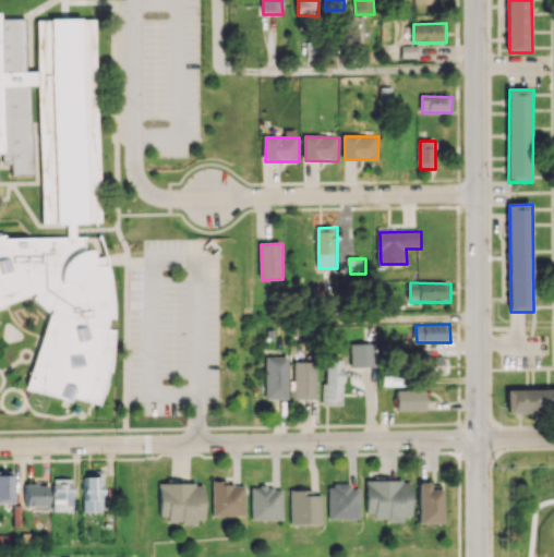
[(354,344),(354,367),(378,367),(378,343),(354,344)]
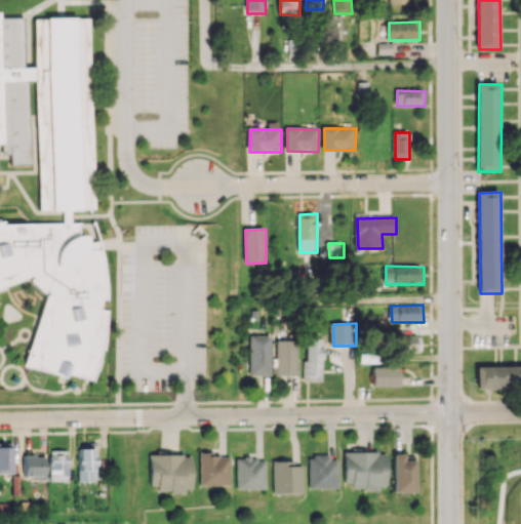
[(422,335),(402,336),(402,353),(422,353),(422,335)]
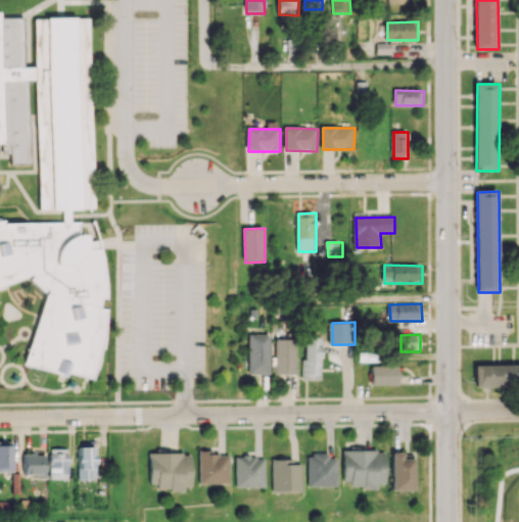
[(251,374),(272,374),(272,335),(251,335),(251,374)]
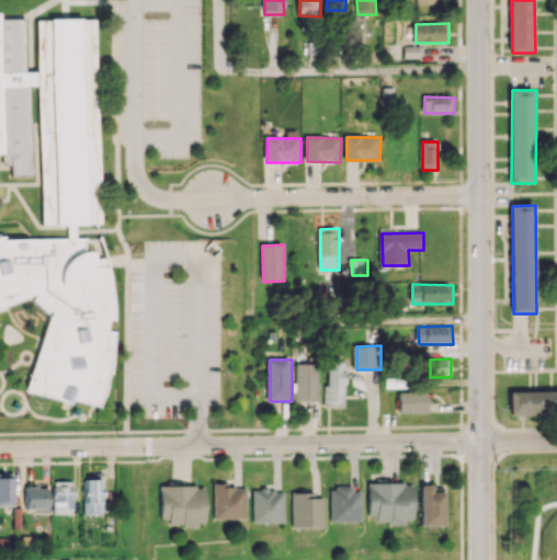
[(349,363),(330,363),(329,408),(348,408),(349,363)]
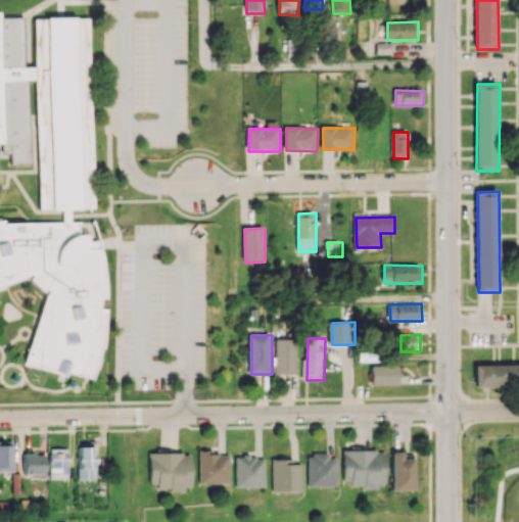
[(278,375),(298,375),(298,340),(278,339),(278,375)]
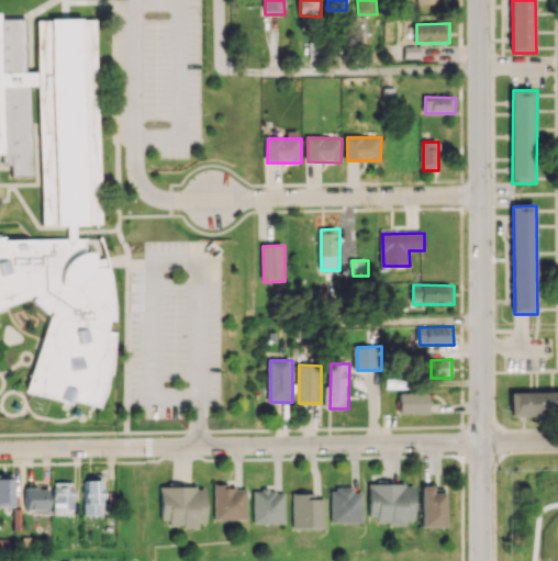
[(557,392),(513,393),(514,416),(557,415),(557,392)]
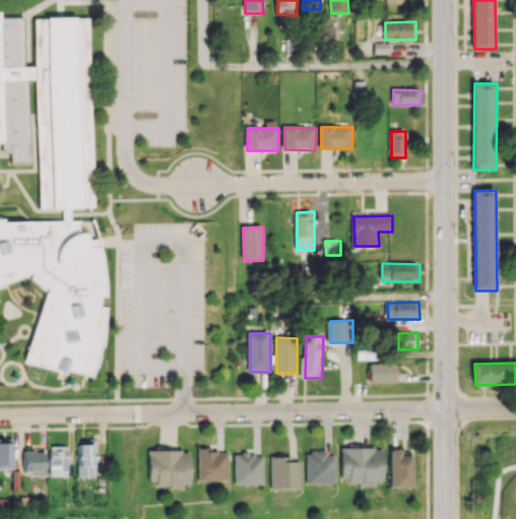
[(398,384),(398,365),(372,364),(372,383),(398,384)]
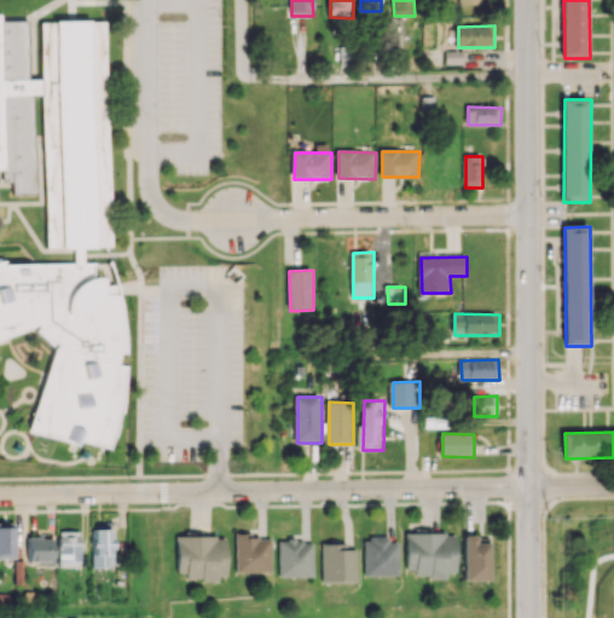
[(0,524),(0,559),(18,559),(18,524),(0,524)]
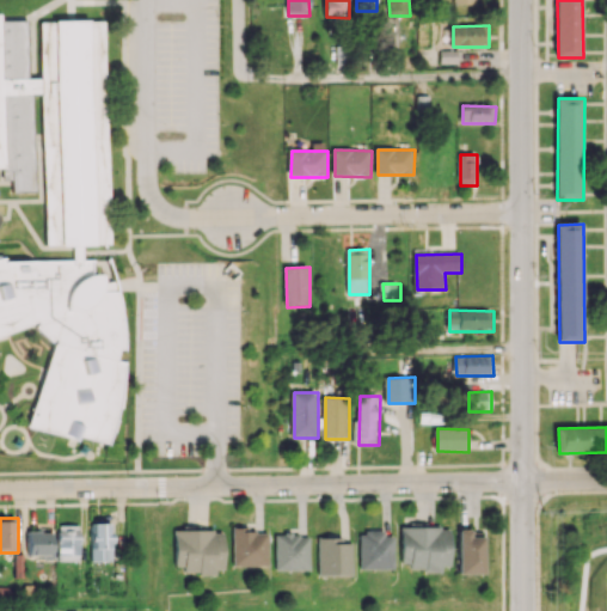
[(94,562),(115,562),(115,524),(93,525),(94,562)]
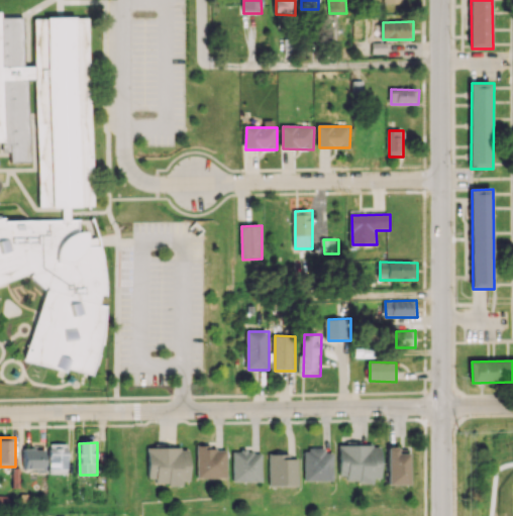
[(70,475),(70,444),(52,444),(50,474),(70,475)]
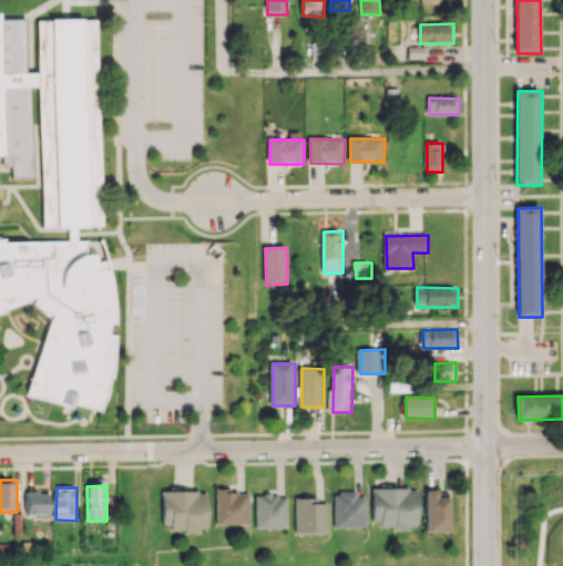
[(376,527),(420,527),(421,490),(376,489),(376,527)]
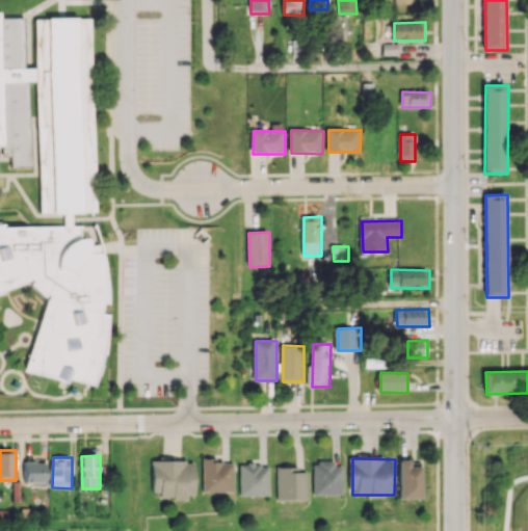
[(235,460),(205,461),(206,493),(235,493),(235,460)]
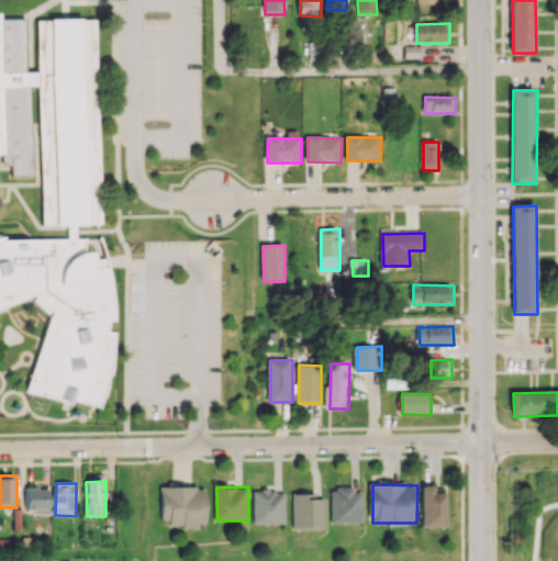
[(447,493),(436,493),(435,486),(424,486),(425,528),(448,527),(447,493)]
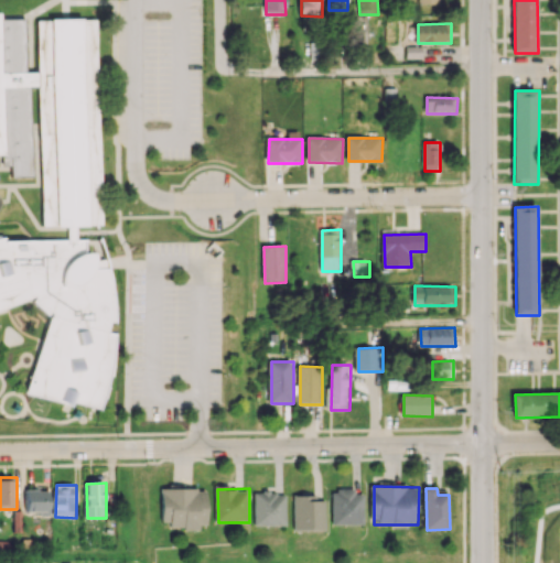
[(208,528),(210,490),(165,489),(164,527),(208,528)]
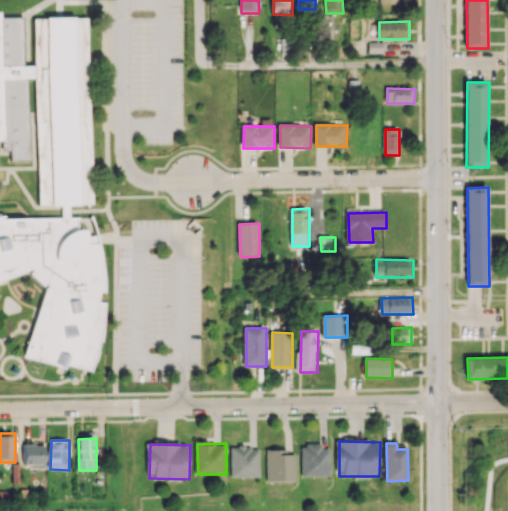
[(47,445),(26,445),(26,465),(39,464),(39,468),(47,468),(47,445)]
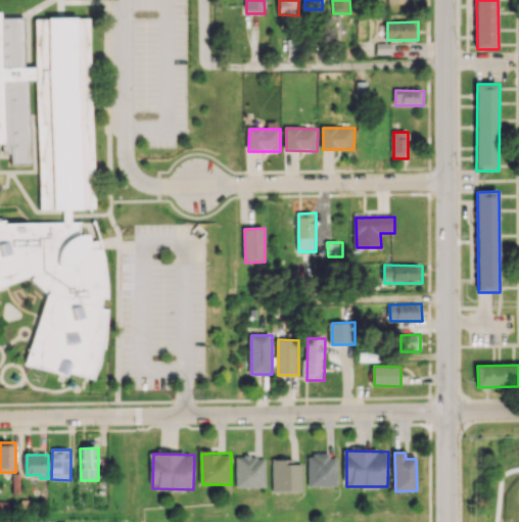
[(338,487),(338,456),(311,456),(310,486),(338,487)]
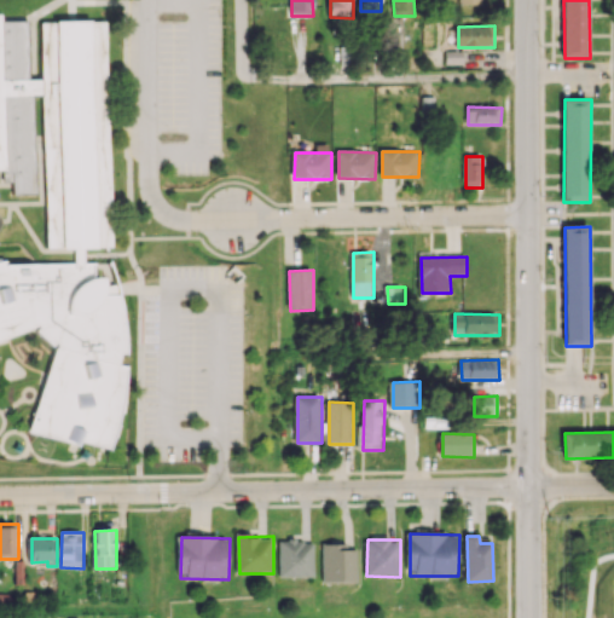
[(282,541),(282,577),(316,578),(316,542),(282,541)]
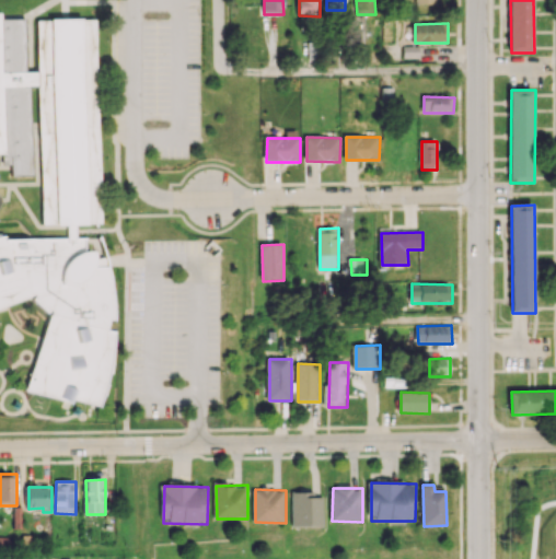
[(293,526),(324,526),(324,498),(315,498),(315,492),(293,492),(293,526)]
